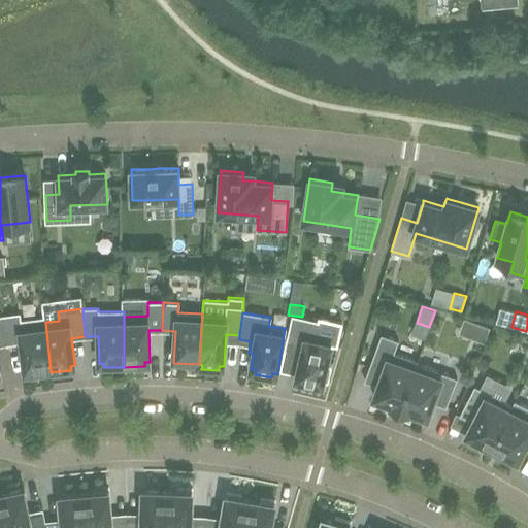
[(20,314),(3,316),(8,342),(22,341),(25,371),(30,371),(30,375),(51,372),(45,322),(44,318),(20,321),(20,314)]
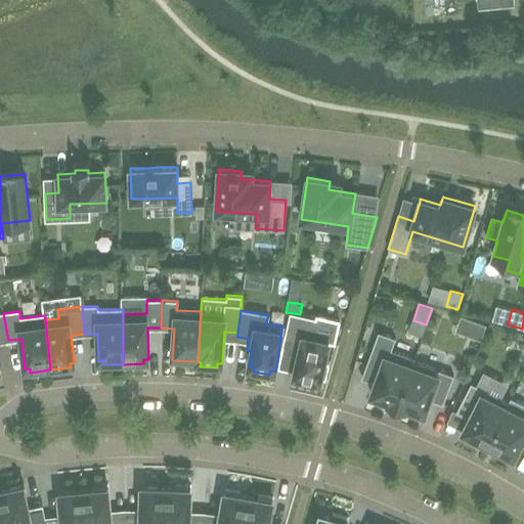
[(0,374),(1,374),(0,369),(0,341),(8,340),(3,313),(0,313),(0,374)]
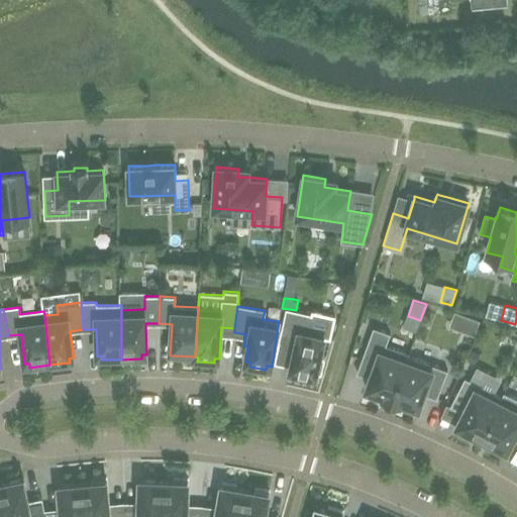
[(287,309),(280,340),(291,342),(289,353),(293,354),(290,371),(295,372),(294,376),(310,379),(311,375),(316,376),(317,372),(320,373),(323,359),(320,358),(325,331),(310,328),(312,315),(287,309)]
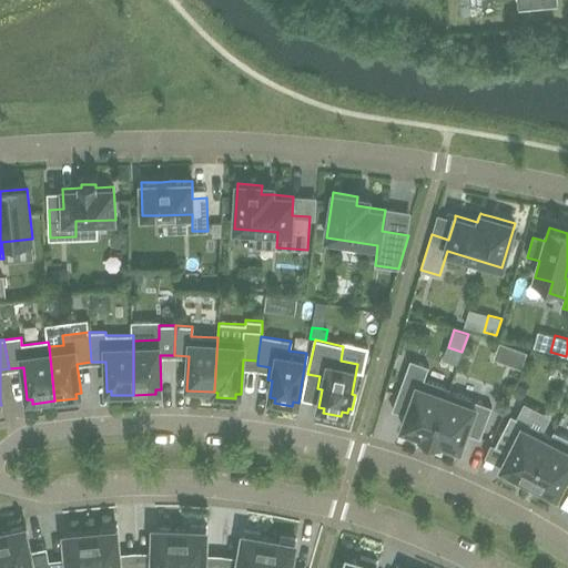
[(520,368),(526,352),(513,347),(507,363),(520,368)]
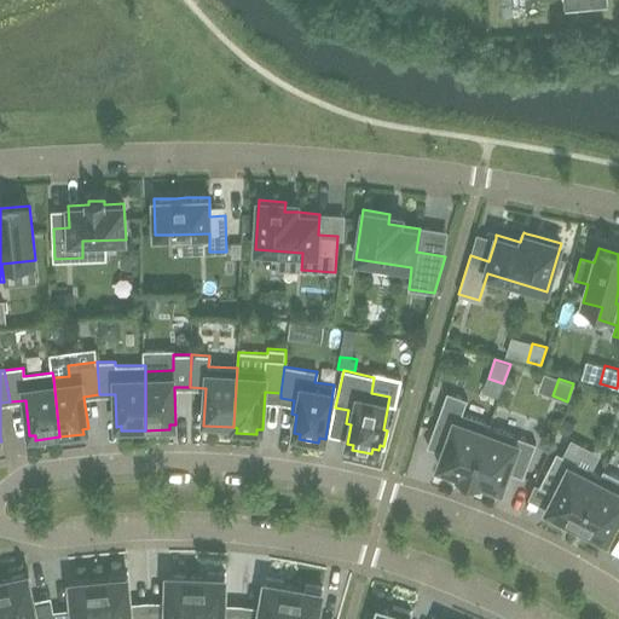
[(438,466),(458,473),(460,473),(458,474),(469,478),(489,426),(490,426),(490,423),(462,412),(467,399),(447,392),(427,446),(443,452),(438,466)]
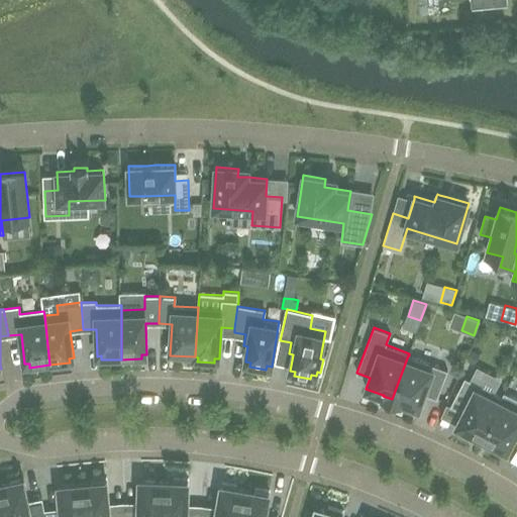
[(419,408),(424,393),(437,398),(447,370),(409,355),(408,355),(392,399),(401,402),(402,402),(419,408)]
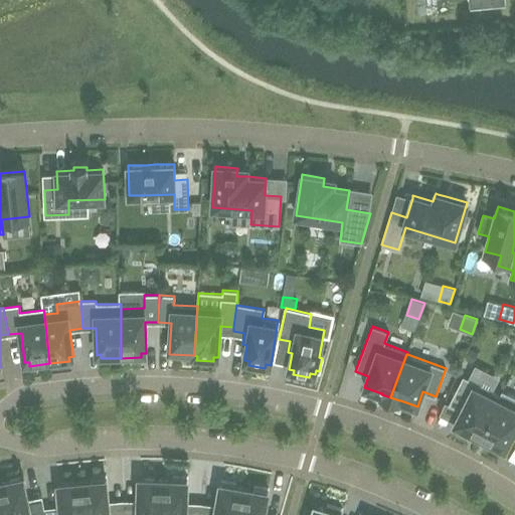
[(471,433),(472,433),(479,437),(501,395),(500,395),(463,376),(449,403),(462,410),(455,422),(471,432),(471,433)]
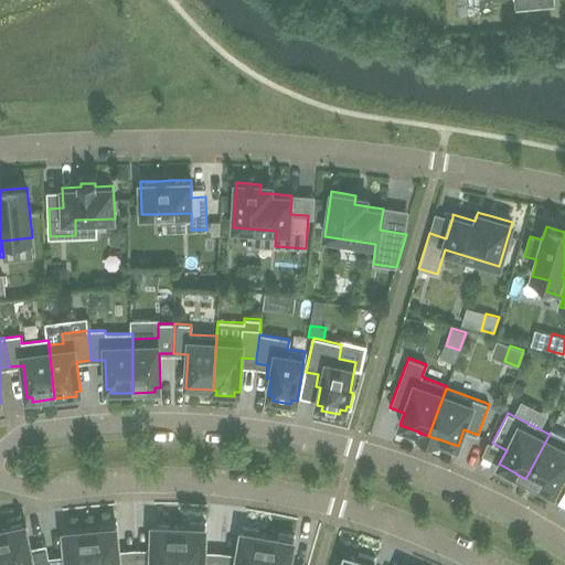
[(564,435),(551,428),(548,434),(550,434),(525,479),(534,483),(535,484),(536,483),(554,492),(561,478),(564,480),(564,435)]
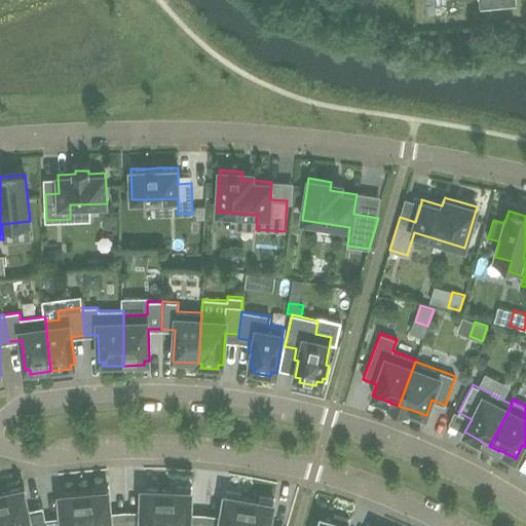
[(126,525),(126,519),(111,520),(108,486),(92,487),(94,491),(84,492),(87,525),(126,525)]
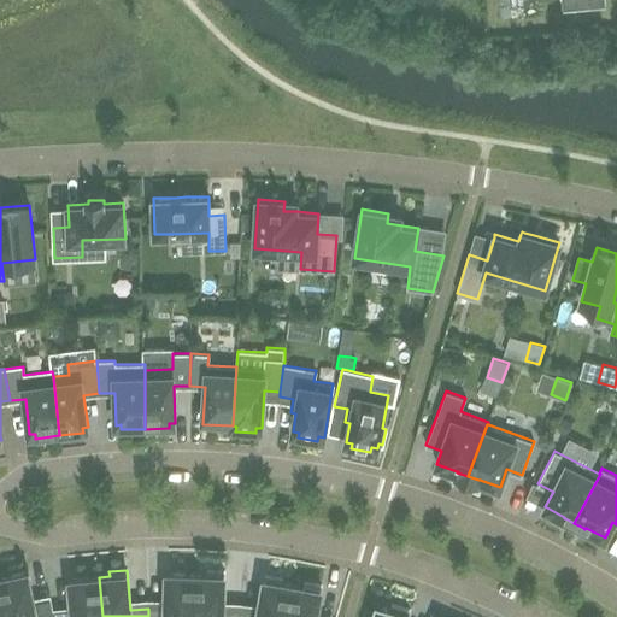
[(240,616),(241,612),(223,611),(224,571),(207,570),(206,575),(195,574),(194,616),(240,616)]
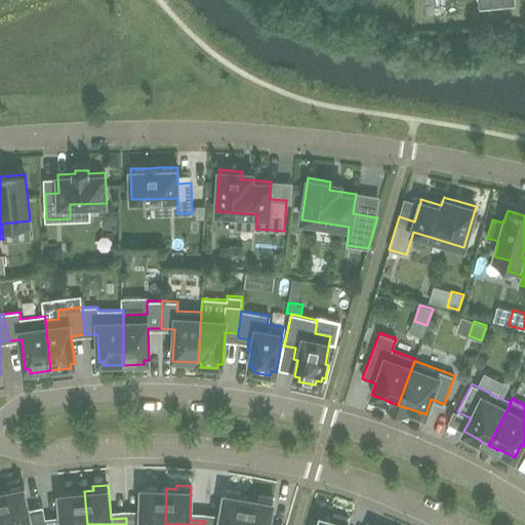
[(31,524),(24,487),(0,491),(0,492),(6,524),(31,524)]
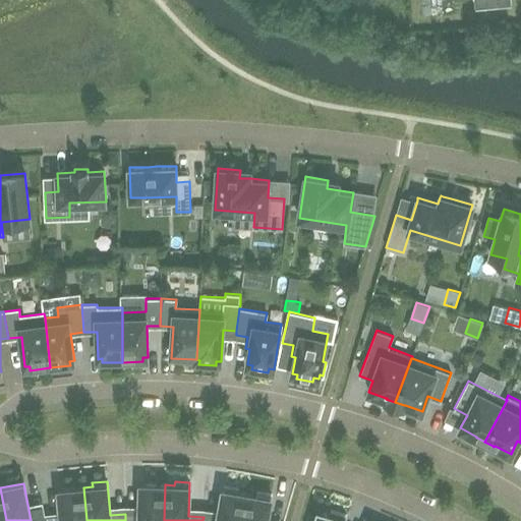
[(164,520),(165,484),(141,484),(140,514),(125,514),(125,520),(164,520)]
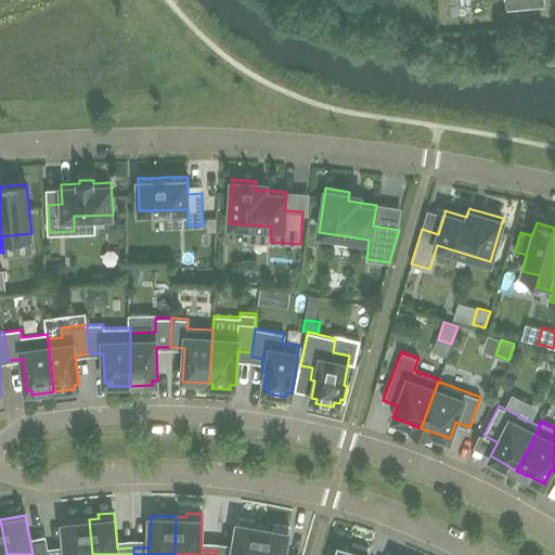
[(232,553),(217,551),(216,554),(258,554),(263,526),(254,524),(255,520),(239,517),(232,553)]
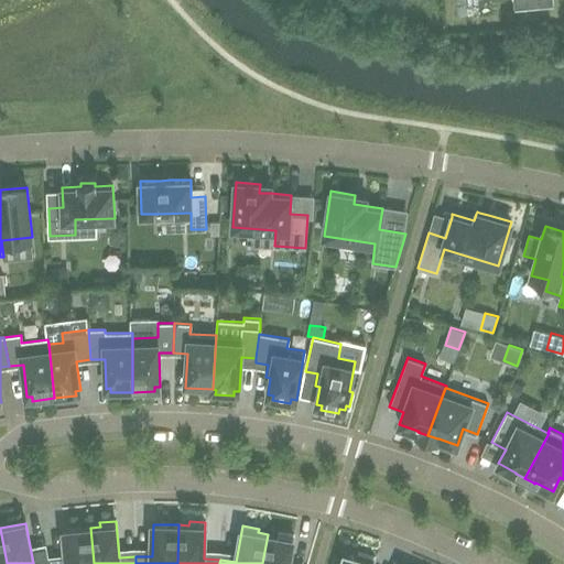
[(94,563),(90,528),(64,530),(67,563),(56,563),(94,563)]
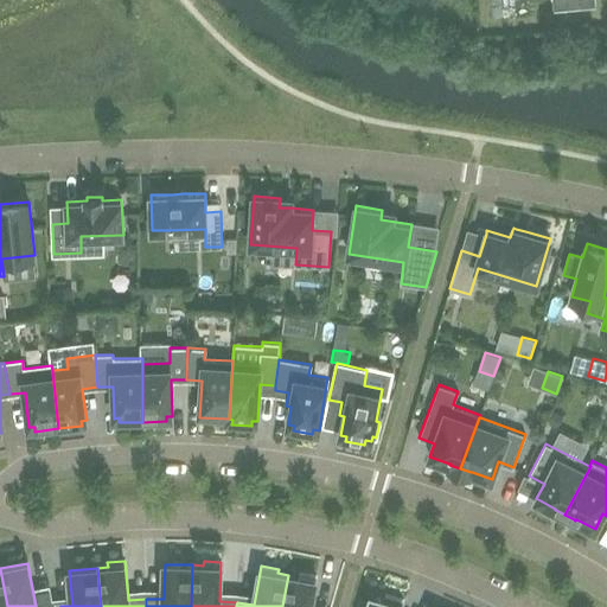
[(299,576),(288,575),(282,606),(311,606),(317,575),(299,573),(299,576)]
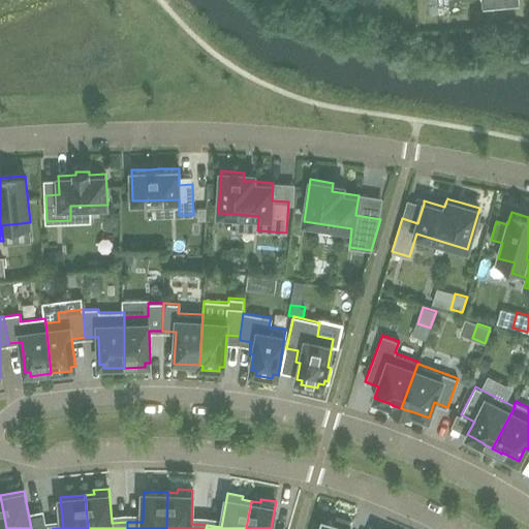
[(349,528),(351,523),(336,518),(335,523),(323,520),(320,528),(349,528)]
